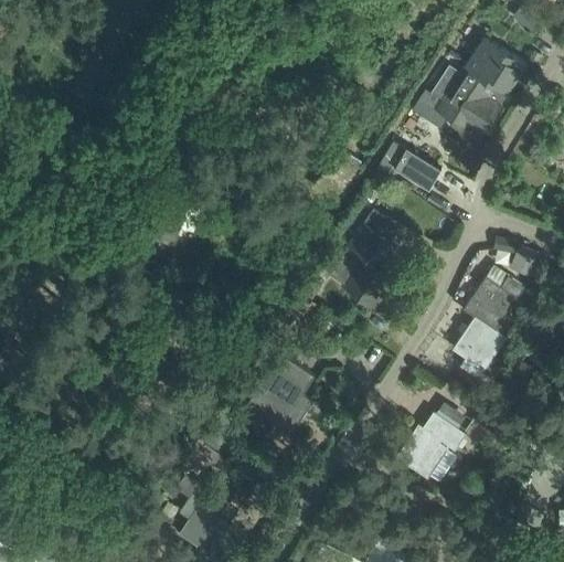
[(524,1),(513,17),(532,31),(544,16),(524,1)]
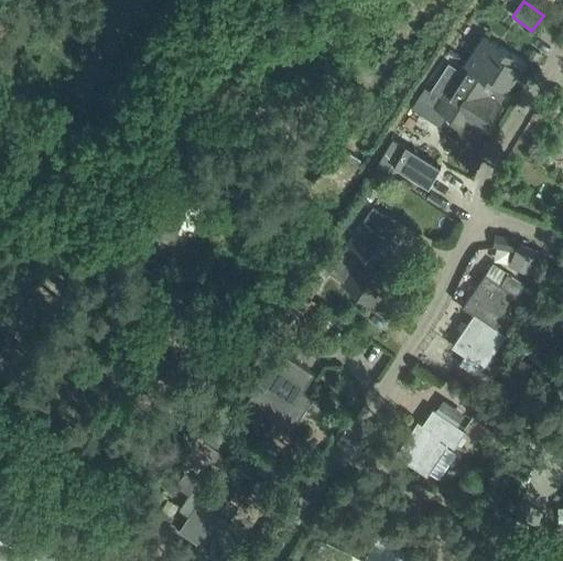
[(483,38),(464,66),(506,94),(524,65),(483,38)]
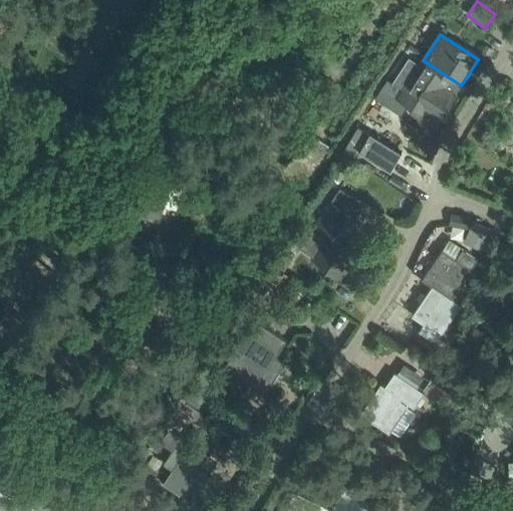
[(486,46),(481,53),(488,57),(492,51),(486,46)]
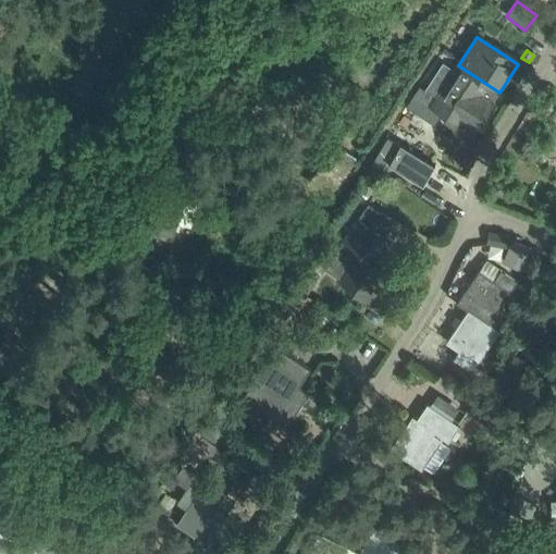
[(499,93),(458,65),(453,72),(442,65),(424,91),(447,107),(441,115),(461,128),(464,125),(474,133),(493,102),(492,101),(498,93),(499,93)]
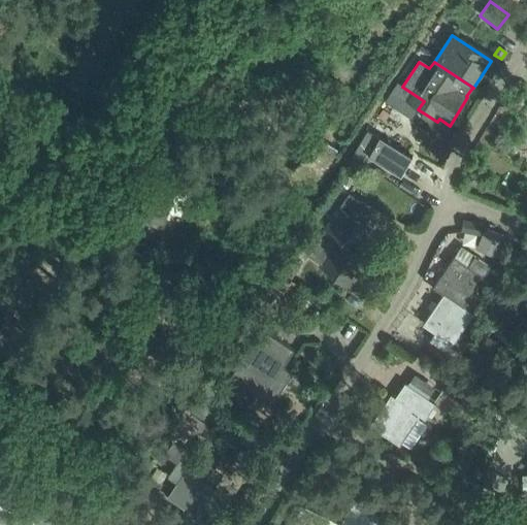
[(382,113),(377,121),(385,125),(389,118),(382,113)]
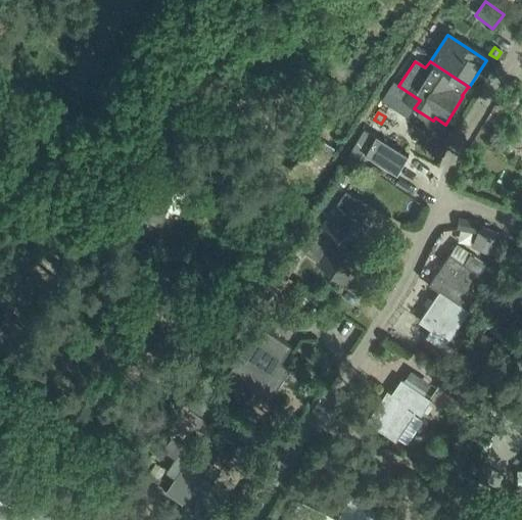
[(313,136),(283,182),(304,196),(335,150),(313,136)]
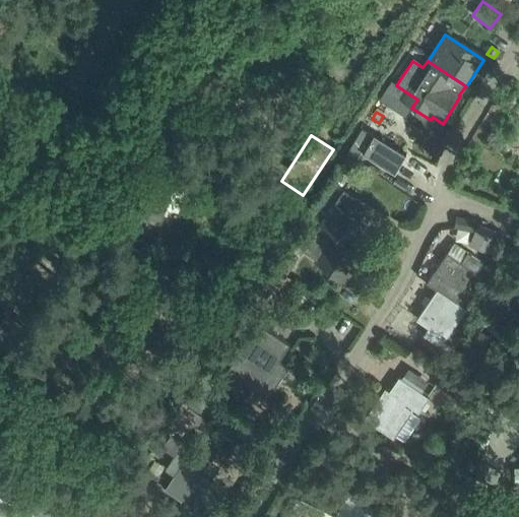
[(372,135),(361,152),(395,173),(405,154),(372,135)]
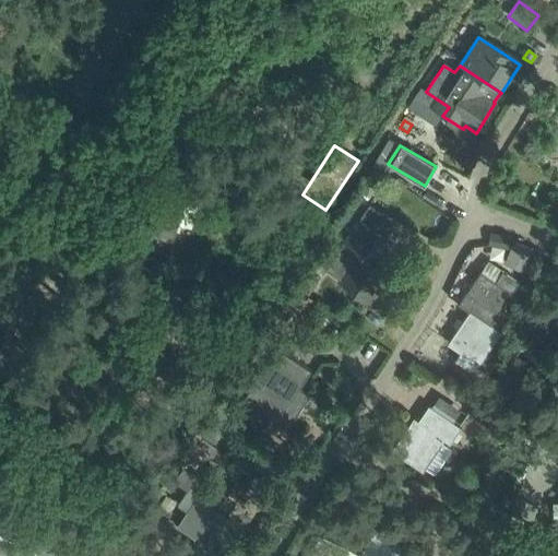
[(510,181),(495,189),(499,199),(514,191),(510,181)]
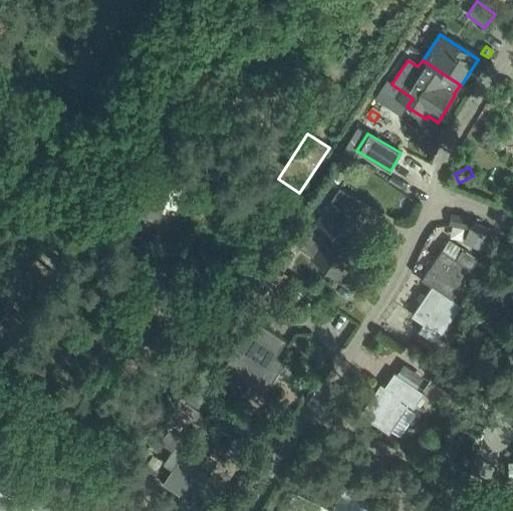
[(171,186),(167,209),(178,211),(182,188),(171,186)]
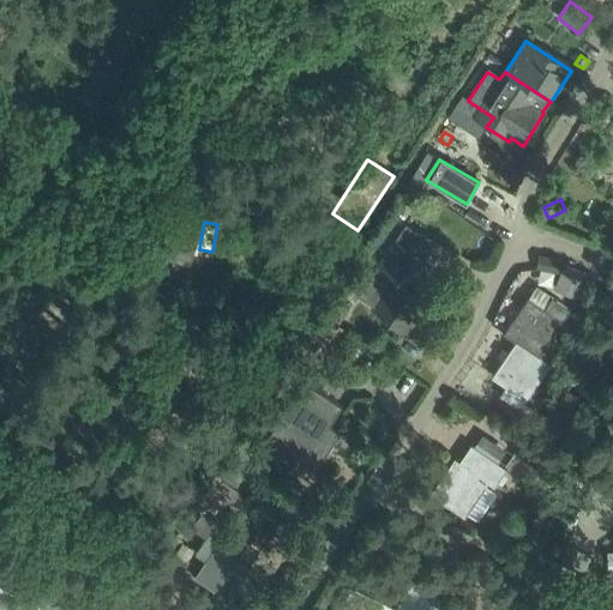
[(394,325),(406,333),(427,300),(418,293),(433,267),(395,242),(377,269),(394,279),(372,310),(394,325)]
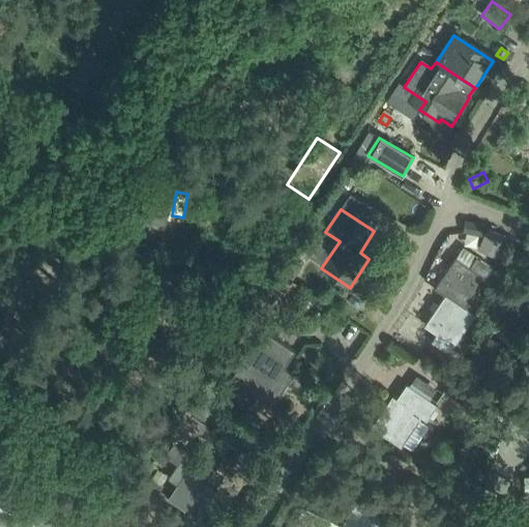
[(488,230),(479,250),(499,258),(507,238),(488,230)]
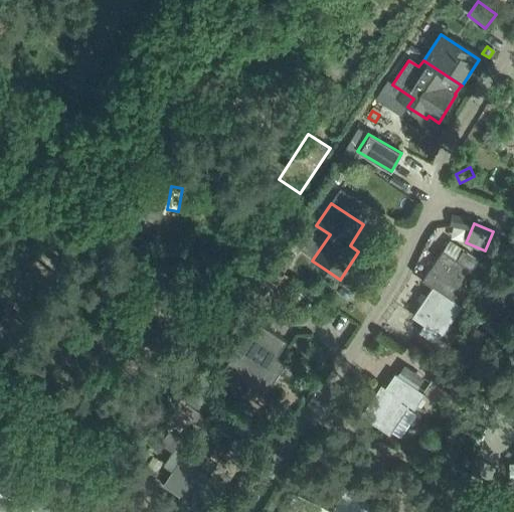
[(456,261),(443,251),(421,282),(432,289),(432,288),(461,308),(466,311),(471,296),(460,288),(472,272),(470,270),(476,262),(462,252),(456,261)]
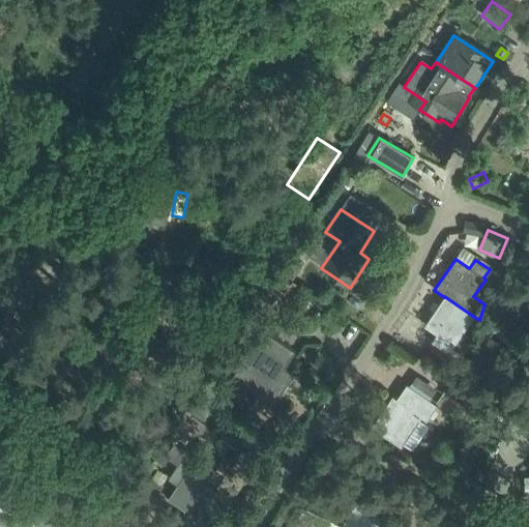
[(462,335),(474,317),(444,296),(444,297),(423,327),(462,353),(470,342),(462,335)]
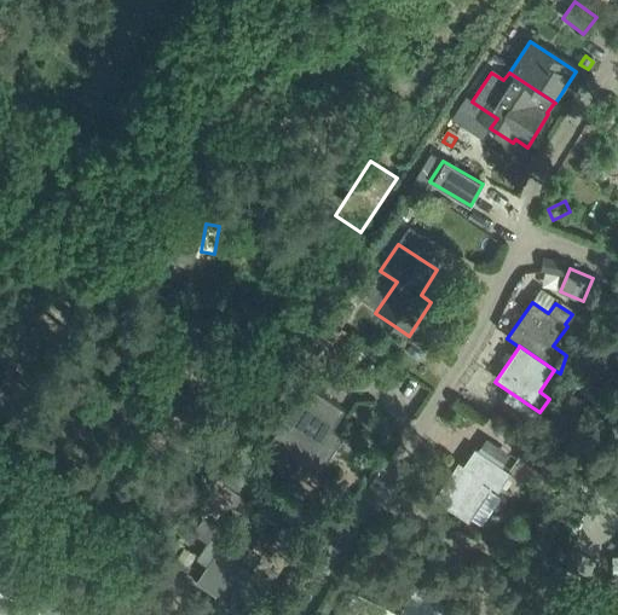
[(306,388),(290,411),(271,441),(321,474),(342,440),(330,433),(344,412),(306,388)]
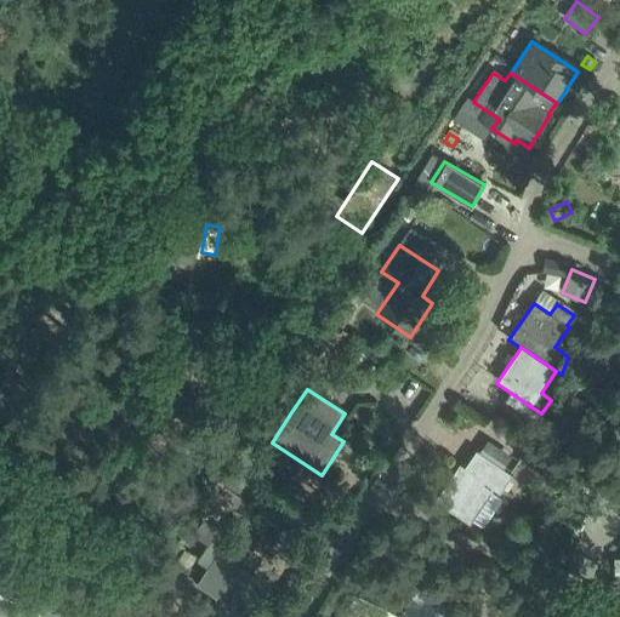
[(572,392),(562,409),(598,432),(609,415),(572,392)]
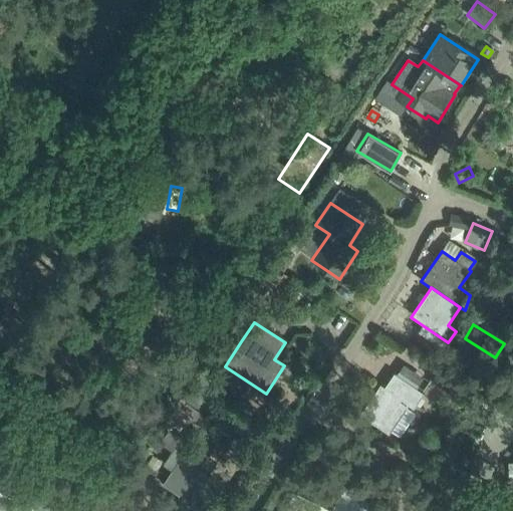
[(383,389),(379,386),(359,416),(389,435),(408,406),(414,410),(424,395),(394,374),(383,389)]
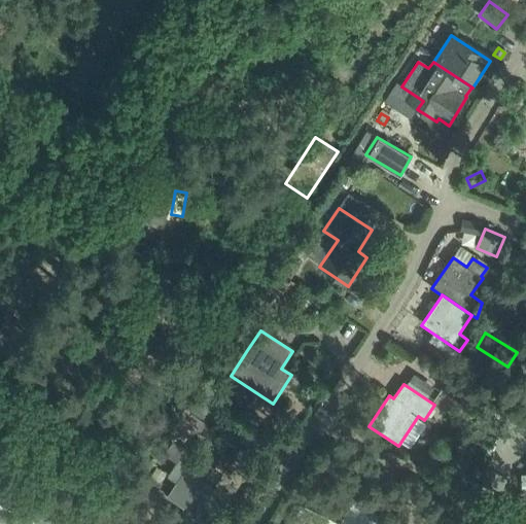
[(456,388),(447,402),(459,410),(468,395),(456,388)]
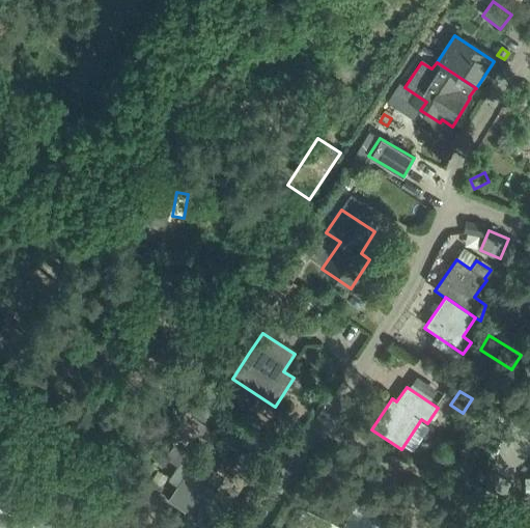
[(200,395),(190,413),(211,426),(218,414),(222,409),(200,395)]
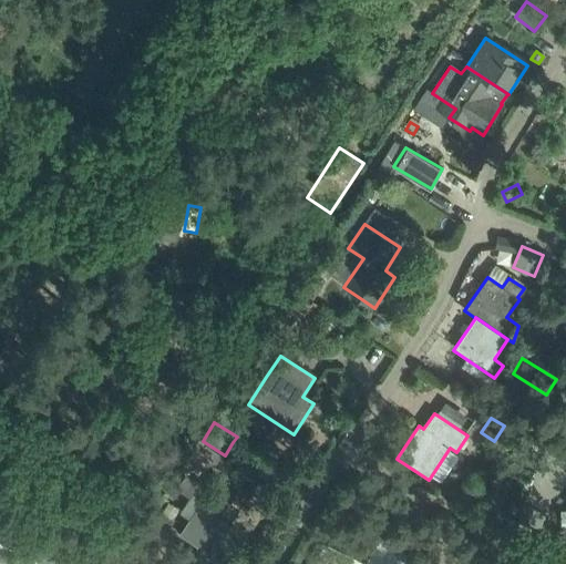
[(204,451),(189,457),(196,471),(211,465),(204,451)]
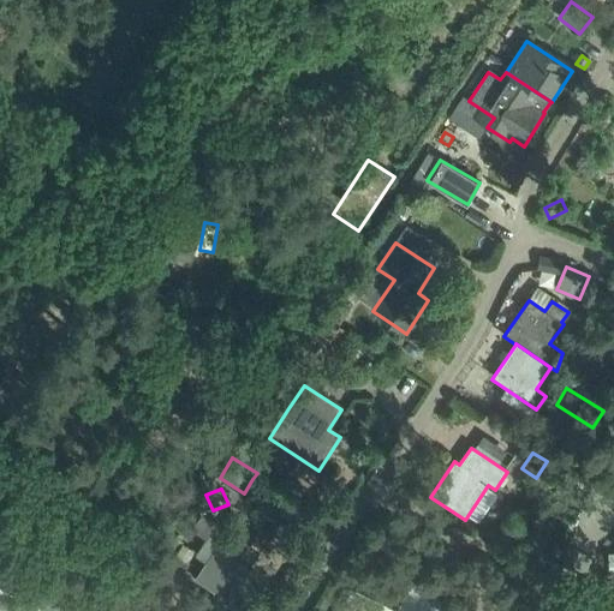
[(250,570),(221,550),(232,535),(202,515),(191,532),(206,541),(201,549),(212,556),(195,581),(215,594),(210,601),(224,610),(232,610),(244,594),(237,589),(250,570)]
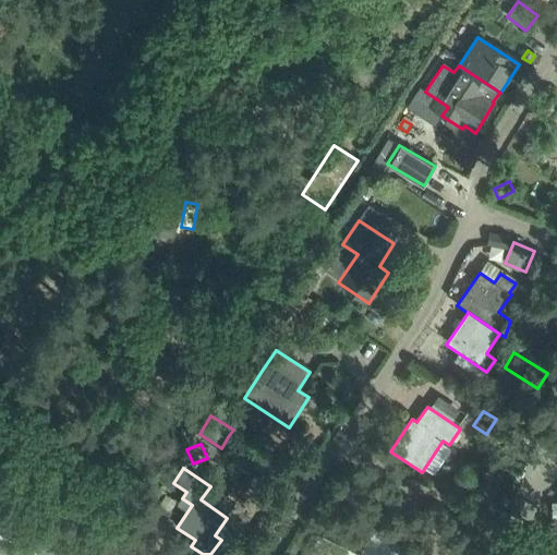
[(341,497),(331,511),(342,519),(352,505),(341,497)]
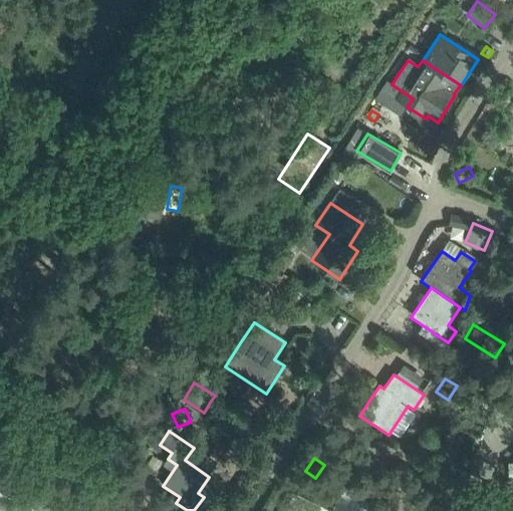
[(328,510),(294,494),(285,510),(369,510),(372,505),(355,496),(348,510),(328,510)]
